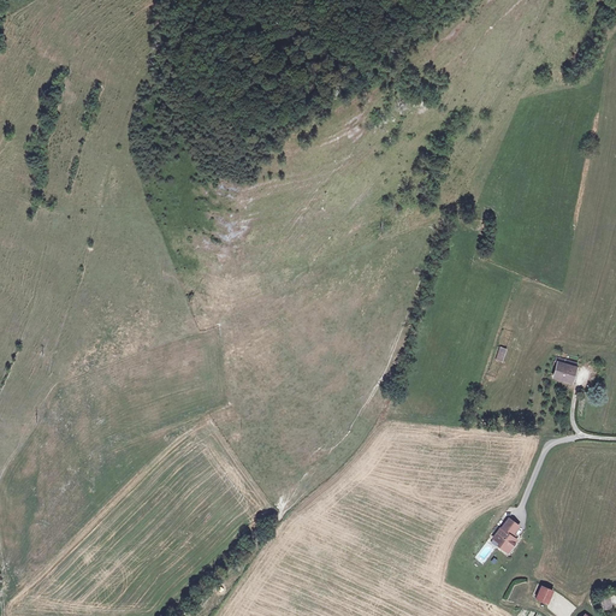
[(501,347),(496,360),(502,362),(507,349),(501,347)]
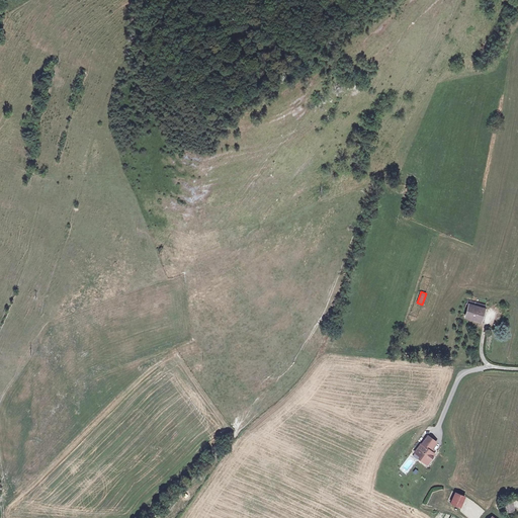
[(469,305),(465,318),(481,322),(484,309),(469,305)]
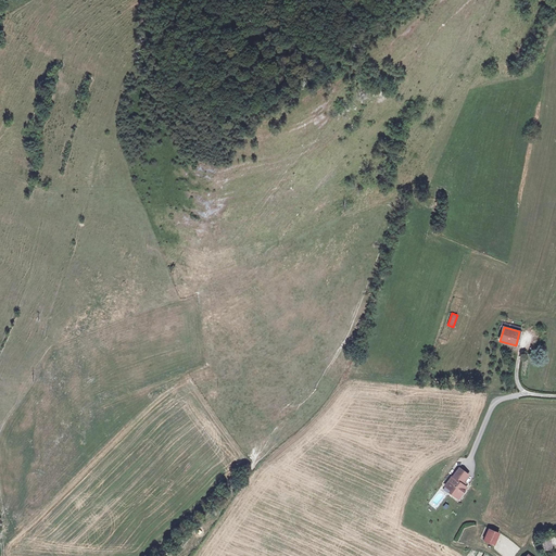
[(452,477),(445,485),(452,490),(450,492),(456,496),(458,492),(462,494),(467,488),(462,483),(468,475),(459,468),(453,477),(452,477)]
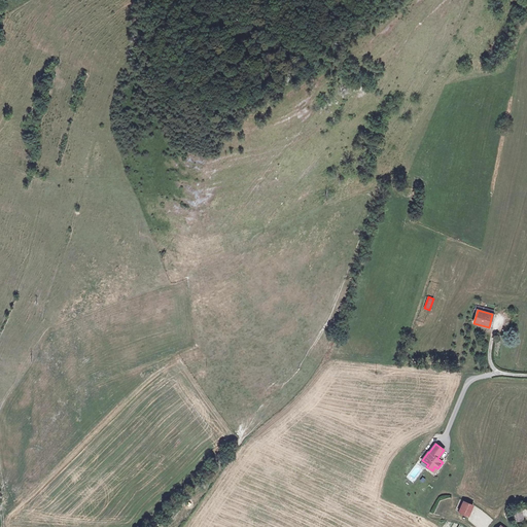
[(463,501),(458,512),(468,516),(472,505),(463,501)]
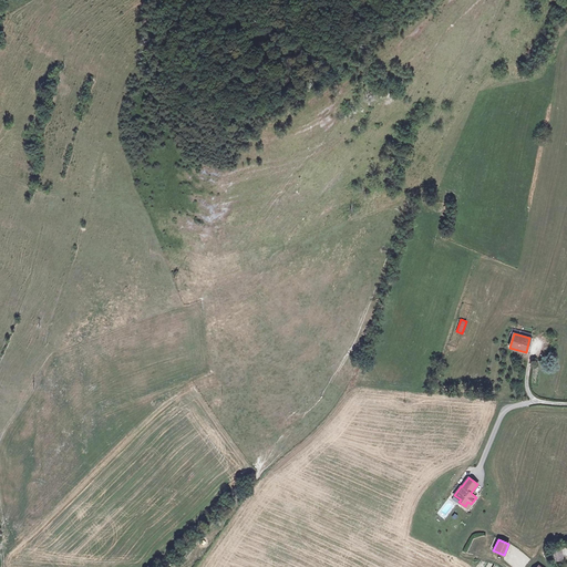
[(560,547),(550,548),(553,560),(554,562),(563,559),(560,547)]
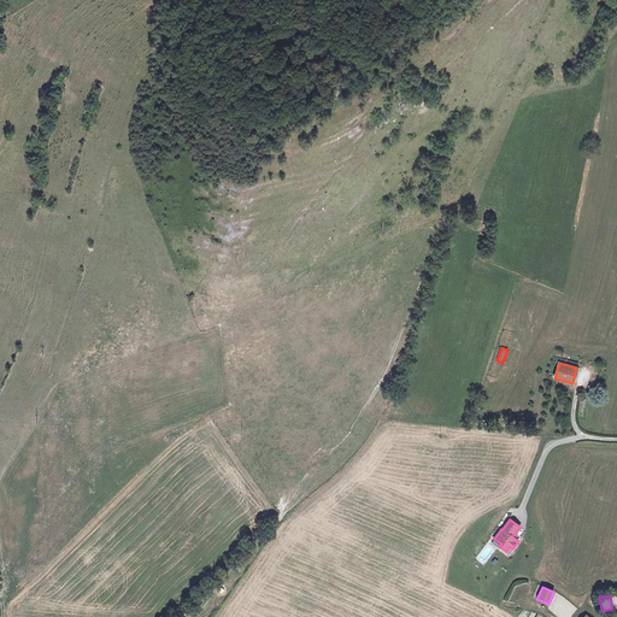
All buildings are outlined.
